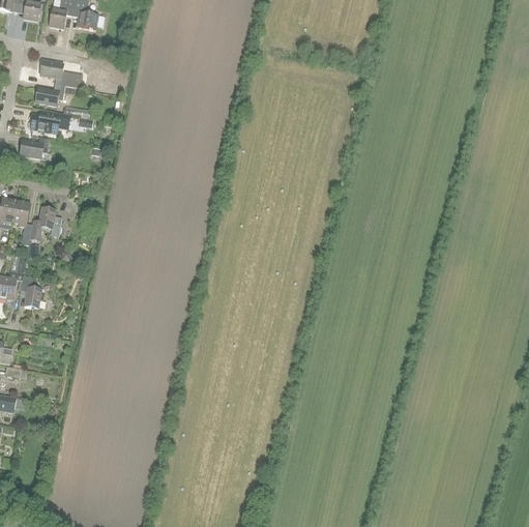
[(19,3),(19,0),(0,0),(0,8),(10,10),(12,2),(19,3)]
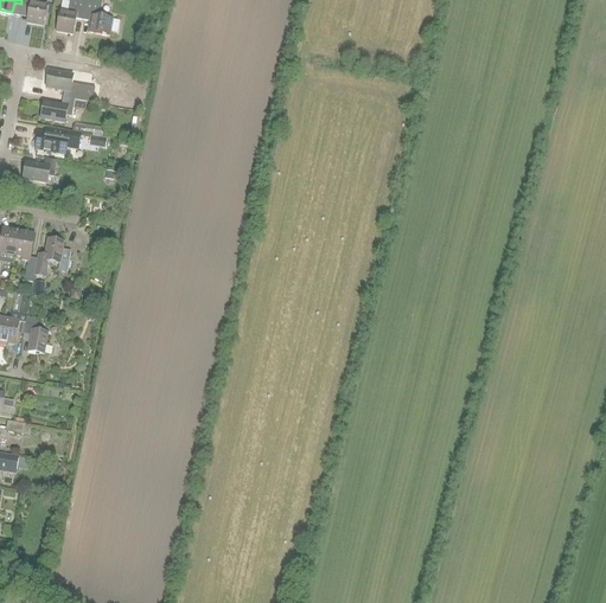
[(21,0),(21,4),(29,5),(26,20),(42,24),(46,1),(38,0),(21,0)]
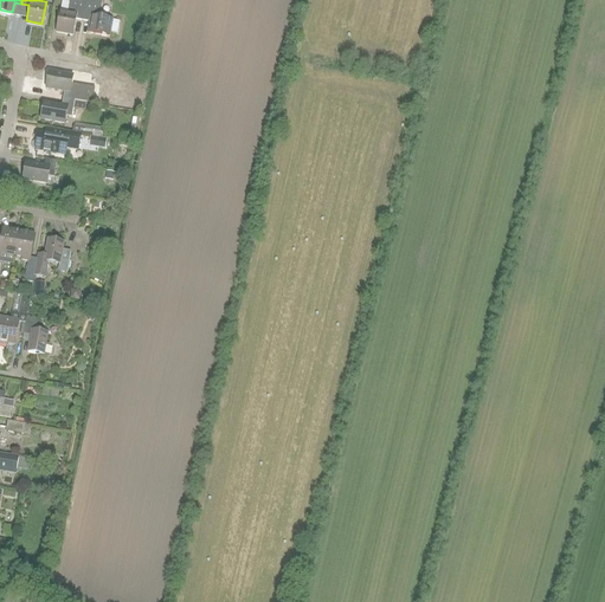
[(82,18),(85,0),(69,0),(68,8),(59,7),(56,30),(72,32),(75,17),(82,18)]
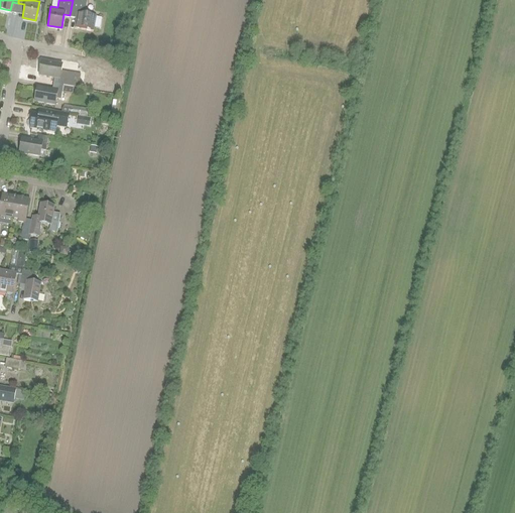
[(101,15),(95,14),(84,12),(86,0),(73,0),(70,15),(76,16),(74,25),(93,28),(93,24),(99,25),(101,15)]
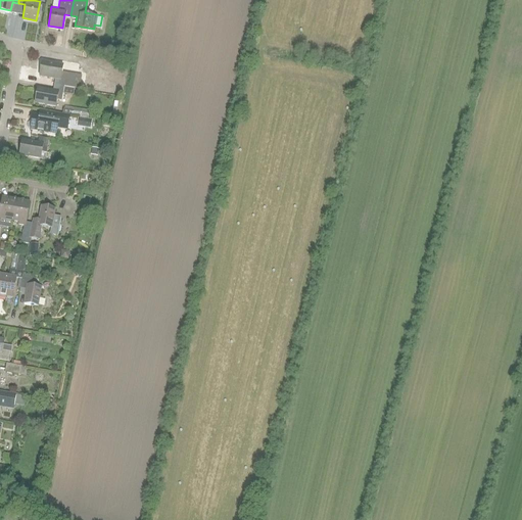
[(54,77),(53,83),(63,85),(66,71),(61,69),(62,63),(41,59),(39,74),(54,77)]
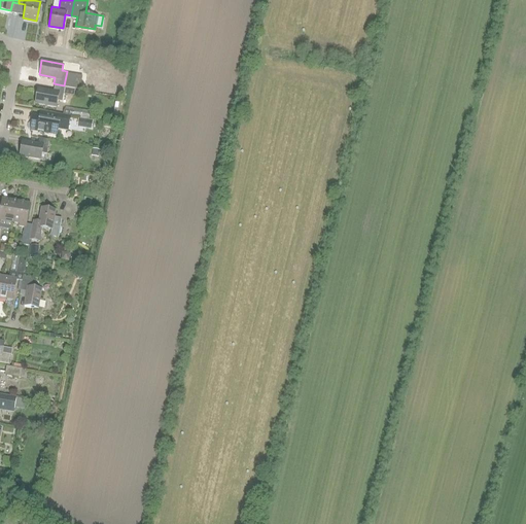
[(37,86),(34,101),(56,105),(57,99),(62,99),(63,91),(64,88),(64,86),(64,85),(54,83),(53,90),(37,86)]
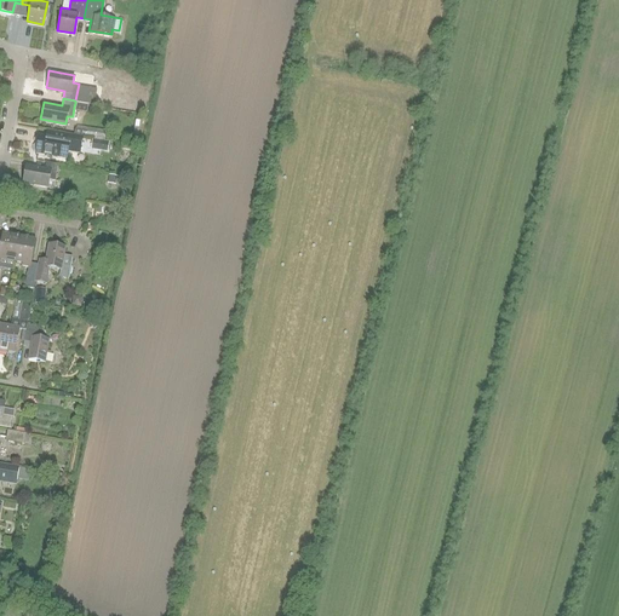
[(104,136),(105,128),(75,124),(74,131),(104,136)]
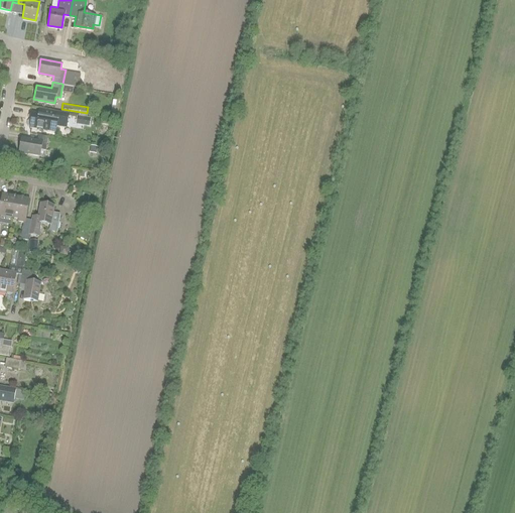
[(69,111),(58,109),(48,108),(47,114),(31,111),(29,125),(54,130),(55,123),(67,125),(69,111)]
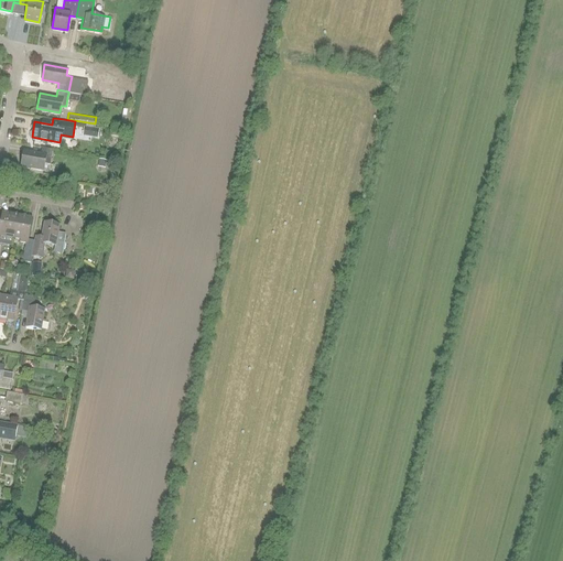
[(84,125),(82,131),(97,133),(98,127),(84,125)]
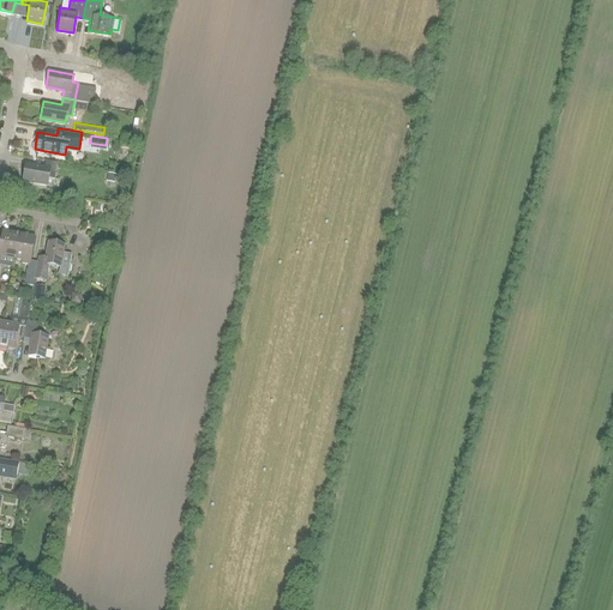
[(54,176),(56,159),(44,158),(43,165),(25,162),(22,179),(47,183),(48,175),(54,176)]
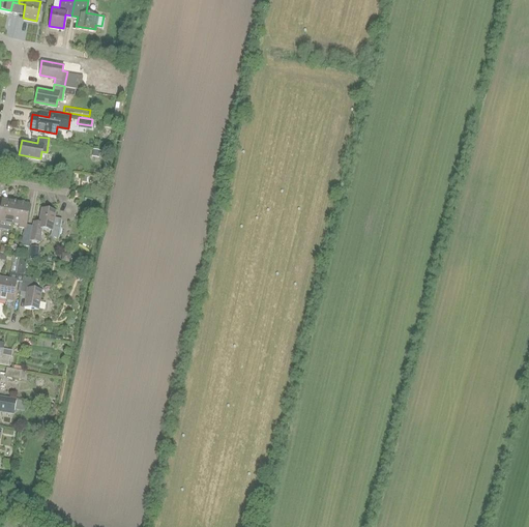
[(0,217),(11,221),(16,199),(8,197),(7,199),(2,198),(0,208),(0,217)]
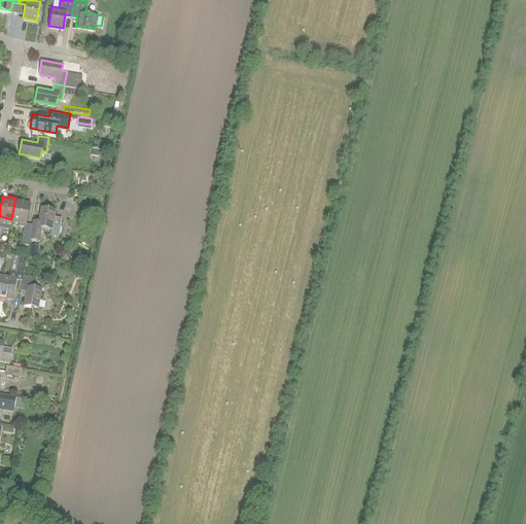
[(24,199),(15,198),(11,219),(19,220),(18,223),(24,224),(21,242),(28,243),(29,238),(32,222),(26,221),(29,202),(23,201),(24,199)]
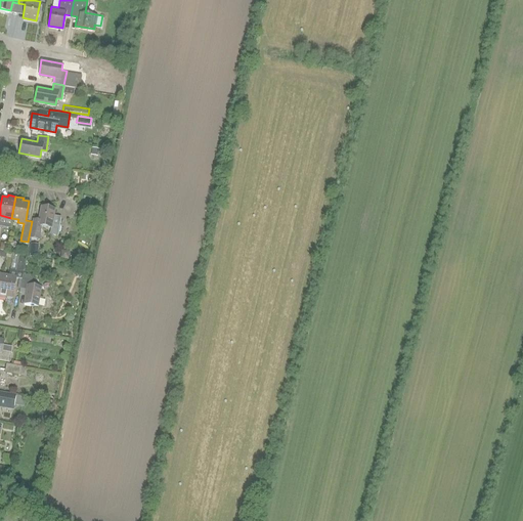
[(32,221),(29,236),(39,237),(41,223),(50,225),(49,232),(57,233),(60,215),(53,213),(54,207),(40,205),(38,218),(32,217),(32,221)]
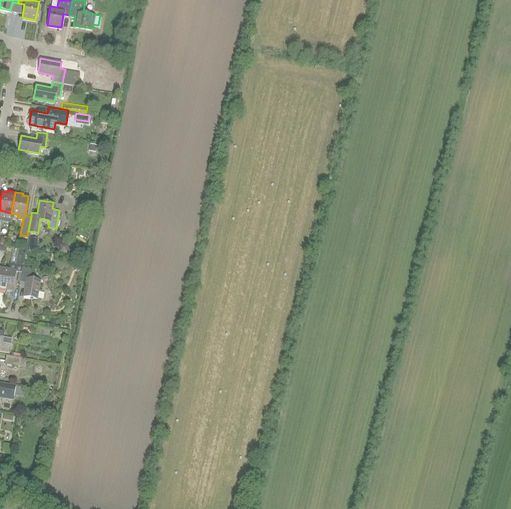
[(29,248),(36,249),(37,241),(30,240),(29,248)]
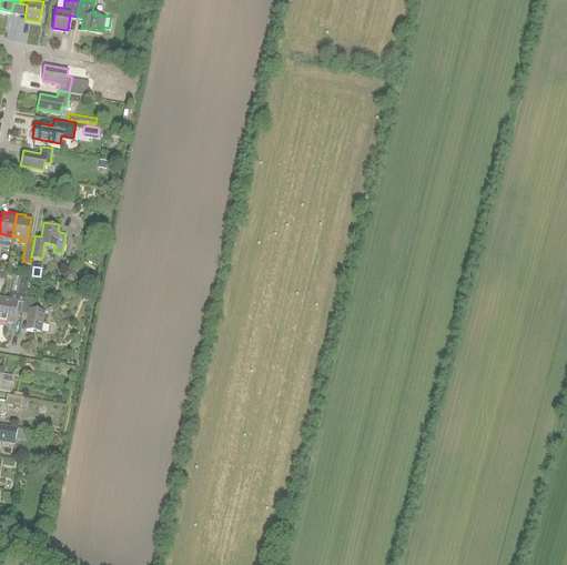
[(76,271),(68,269),(66,276),(73,279),(76,271)]
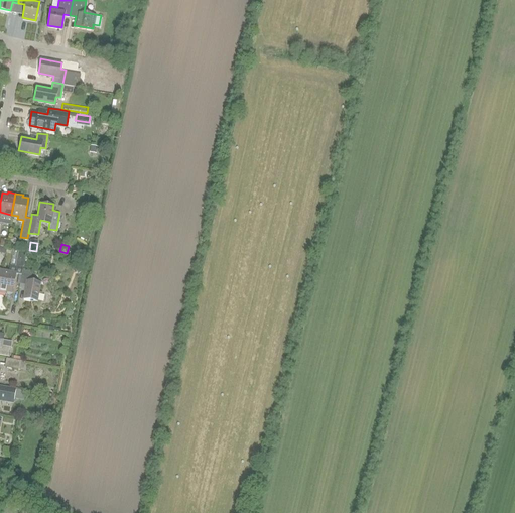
[(21,272),(21,270),(24,252),(17,251),(15,265),(9,264),(8,270),(2,268),(0,279),(0,289),(6,291),(6,289),(12,290),(15,271),(21,272)]
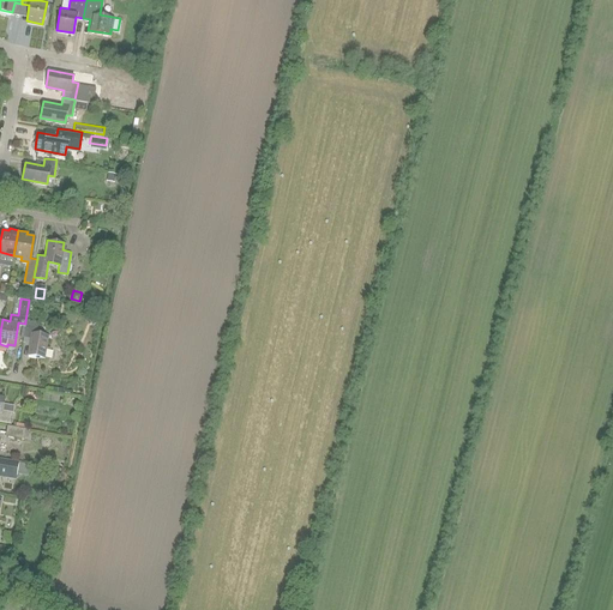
[(37,322),(25,321),(25,324),(23,336),(30,337),(28,352),(44,356),(48,334),(36,332),(37,322)]
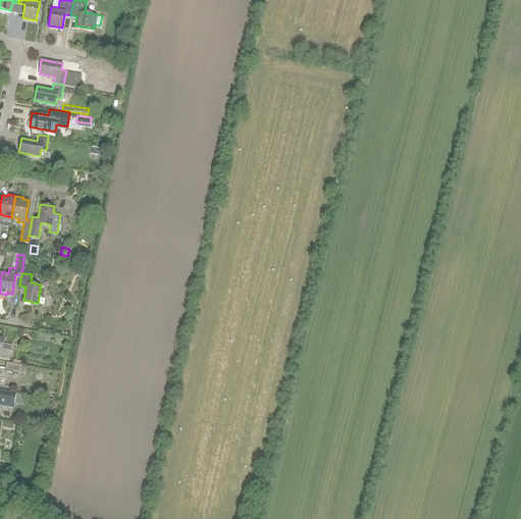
[(3,336),(0,335),(0,356),(9,358),(11,344),(2,342),(3,336)]
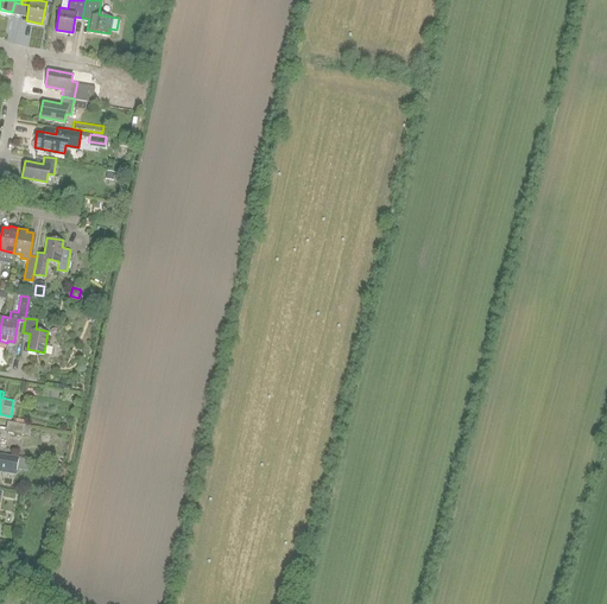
[(24,432),(25,421),(6,419),(5,430),(24,432)]
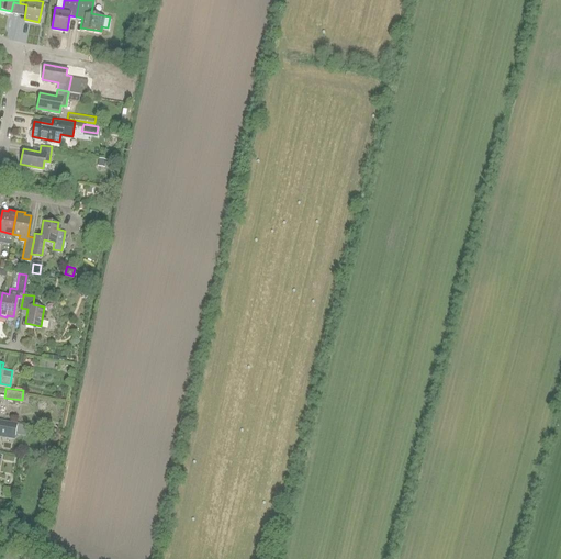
[(17,421),(10,420),(0,417),(0,434),(14,437),(17,421)]
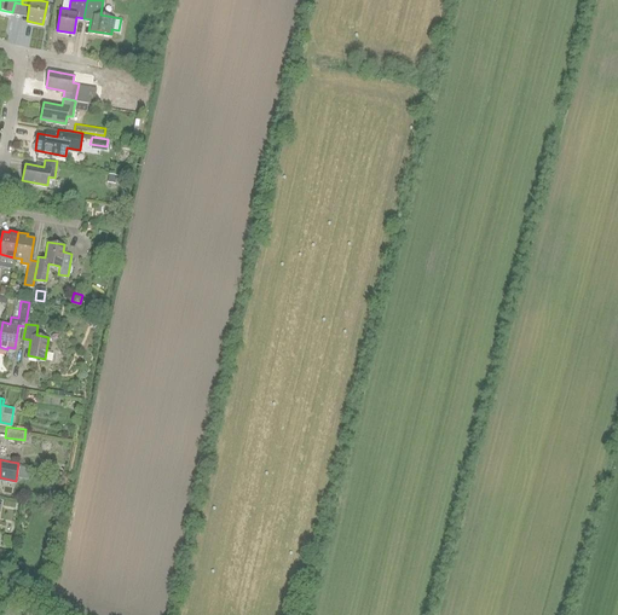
[(50,477),(47,491),(55,492),(57,479),(50,477)]
